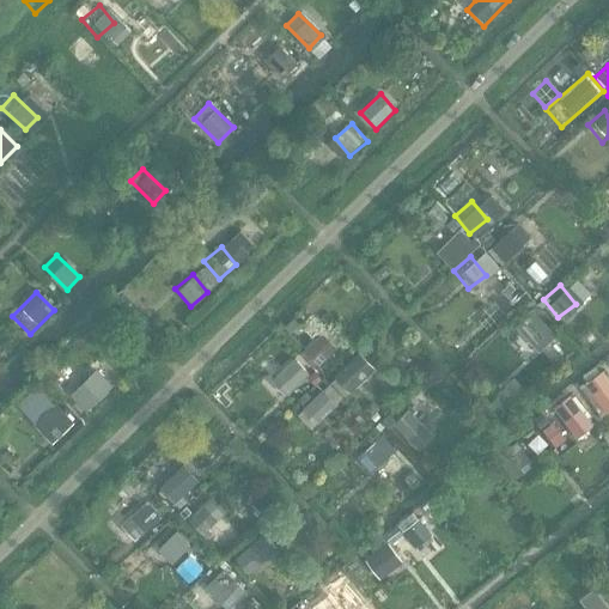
[(513,327),(537,353),(555,336),(531,310),(513,327)]
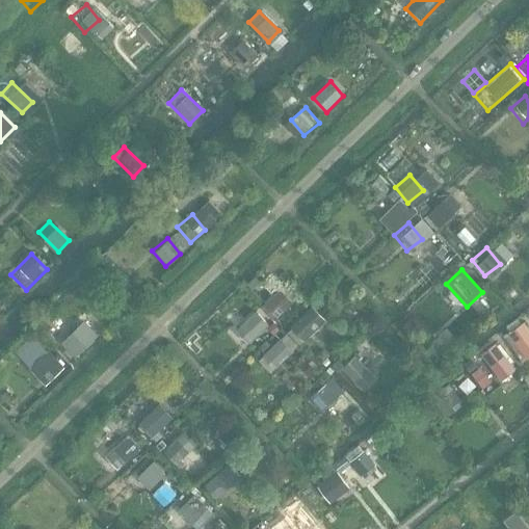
[(283,309),(270,293),(255,306),(268,321),(283,309)]
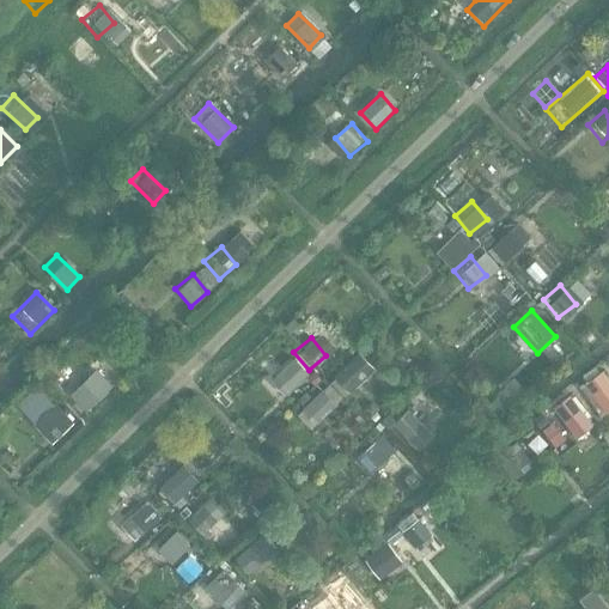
[(348,395),(376,371),(360,354),(333,377),(348,395)]
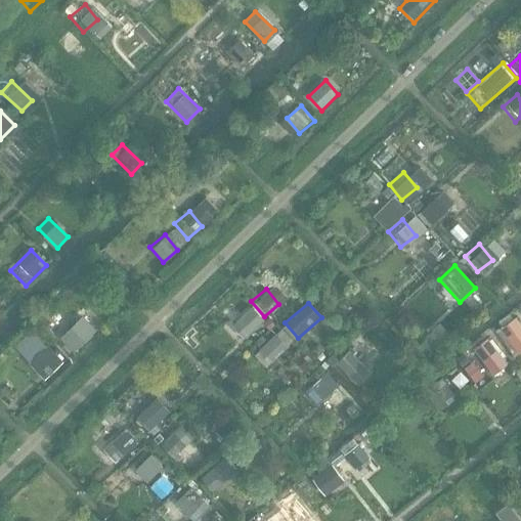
[(230,326),(244,340),(265,321),(252,307),(230,326)]
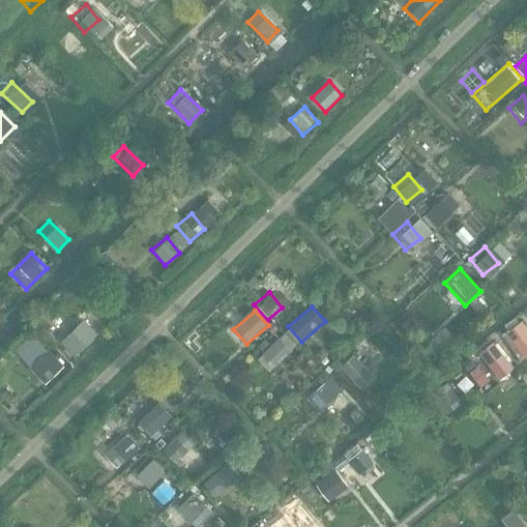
[(60,343),(76,358),(98,334),(83,320),(60,343)]
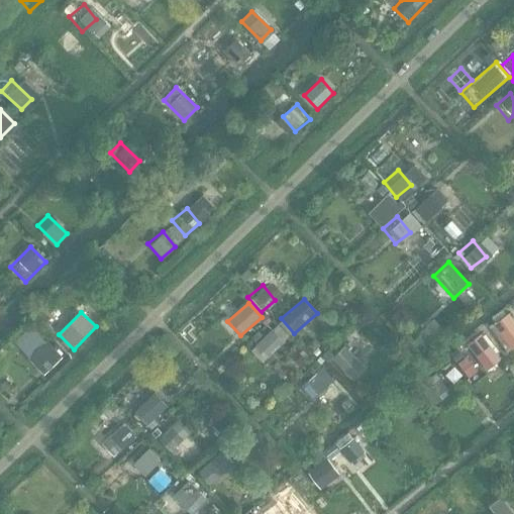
[(508,353),(513,348),(513,320),(508,312),(489,326),(508,353)]
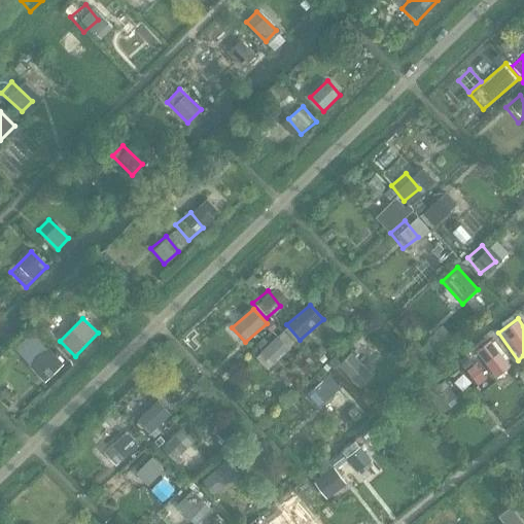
[(273,364),(289,349),(278,336),(260,351),(273,364)]
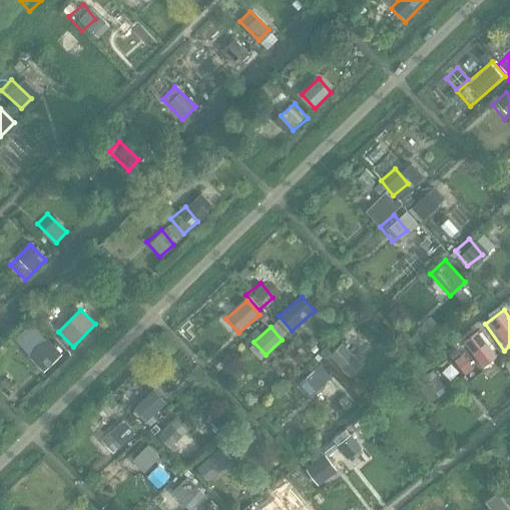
[(485,352),(472,337),(458,348),(470,364),(485,352)]
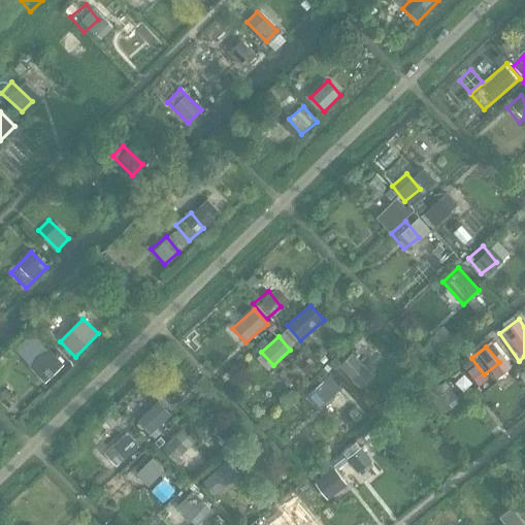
[(362,366),(346,349),(330,362),(348,380),(362,366)]
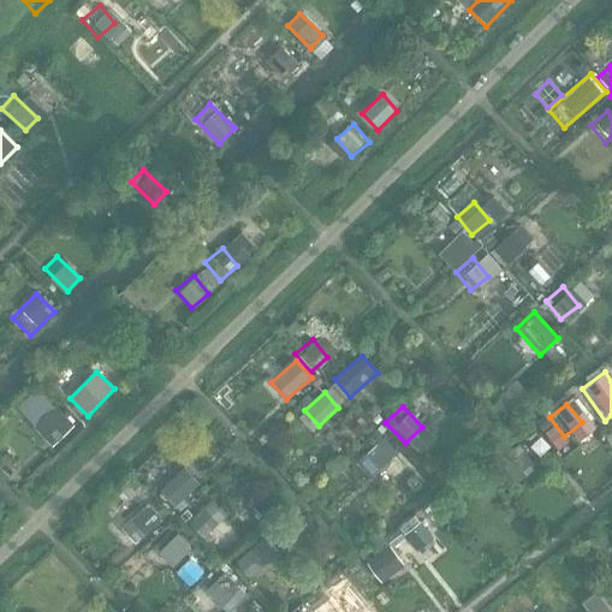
[(67,432),(52,414),(35,428),(49,446),(67,432)]
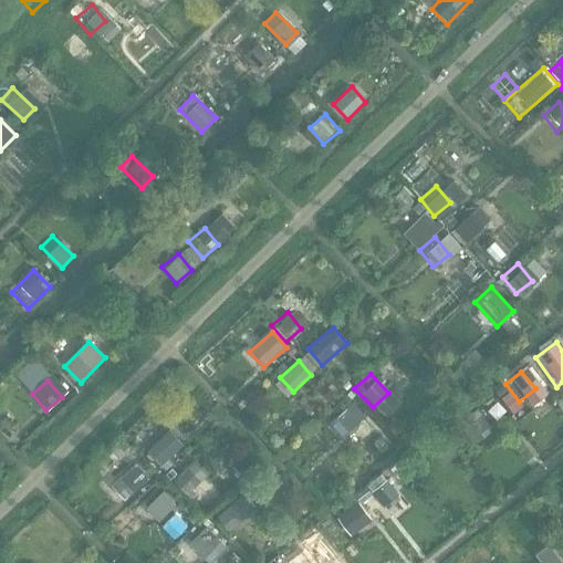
[(342,438),(365,417),(352,404),(330,424),(342,438)]
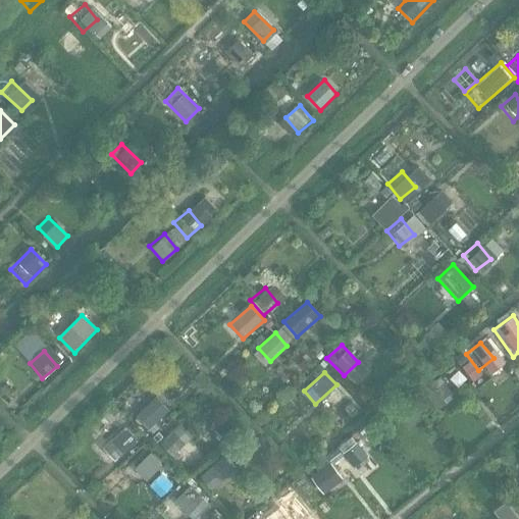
[(426,388),(438,408),(454,398),(440,379),(426,388)]
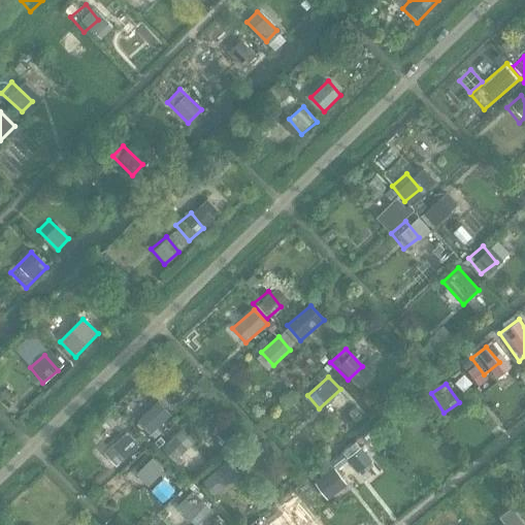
[(157,423),(143,407),(129,420),(142,435),(157,423)]
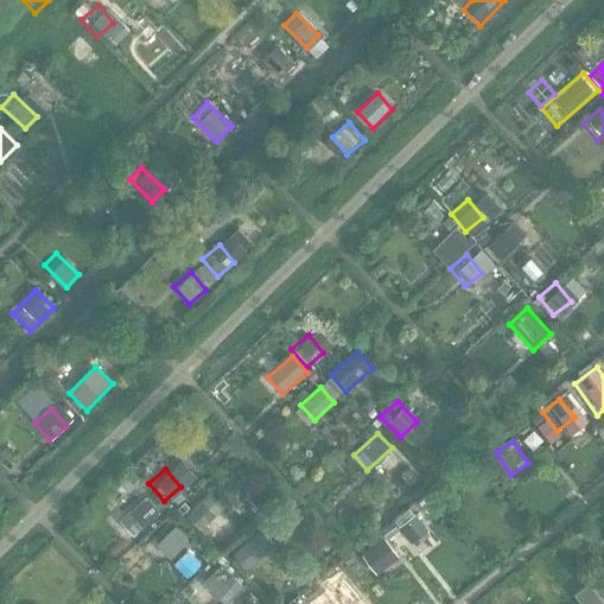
[(185,517),(203,533),(226,510),(208,494),(185,517)]
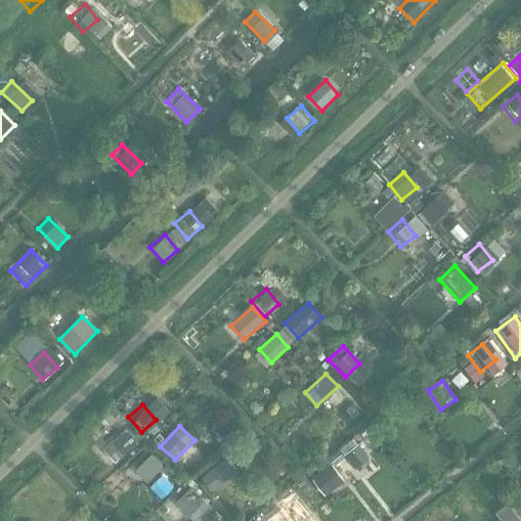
[(124,430),(103,450),(117,463),(137,443),(124,430)]
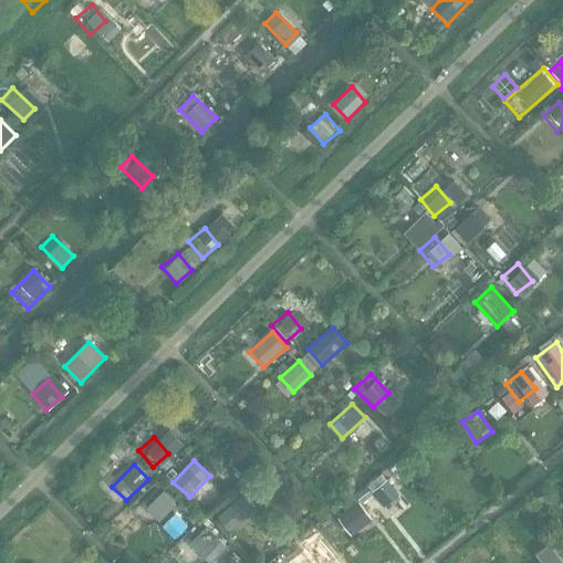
[(385,508),(398,494),(383,478),(369,491),(385,508)]
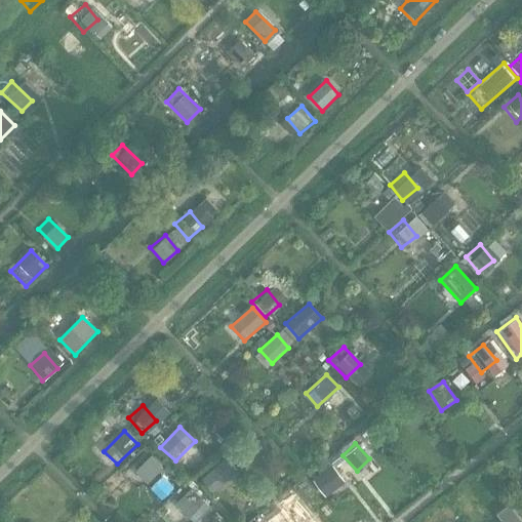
[(159,473),(146,457),(131,470),(144,485),(159,473)]
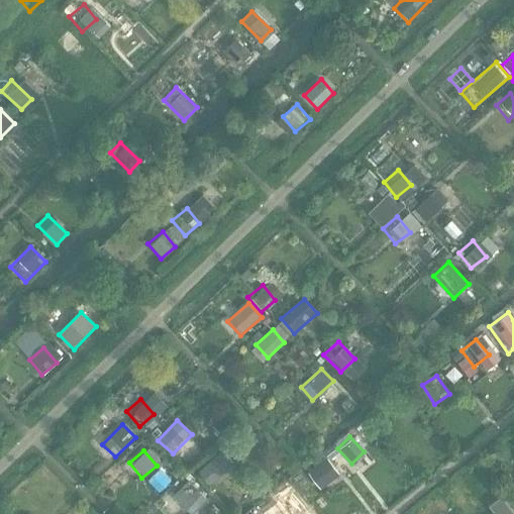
[(209,487),(234,465),(222,451),(197,473),(209,487)]
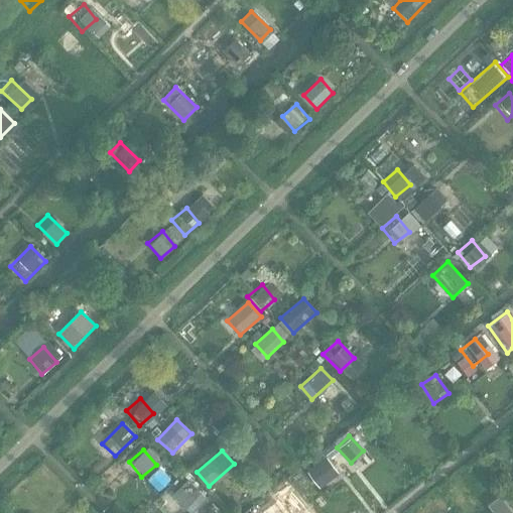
[(330,482),(316,467),(302,478),(315,494),(330,482)]
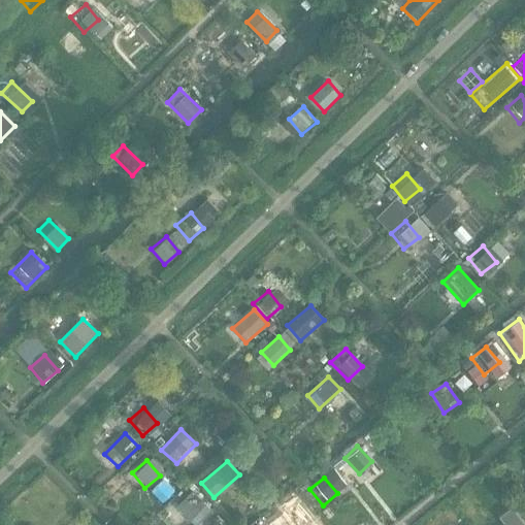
[(200,512),(188,496),(172,509),(186,524),(200,512)]
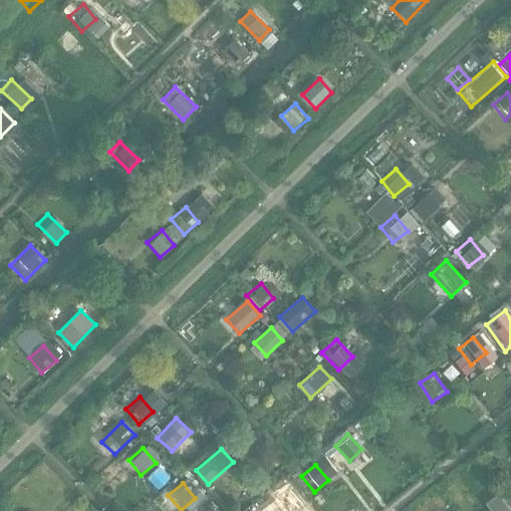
[(510,510),(510,506),(499,494),(485,507),(488,510),(510,510)]
